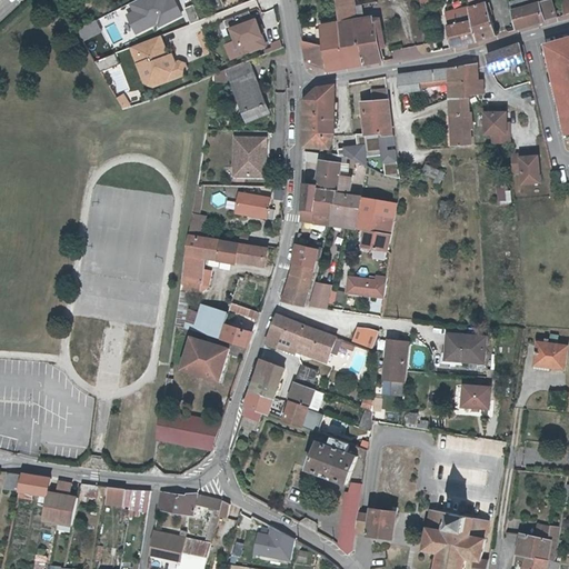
[(511,0),(509,1),(516,30),(556,18),(550,0),(511,0)]
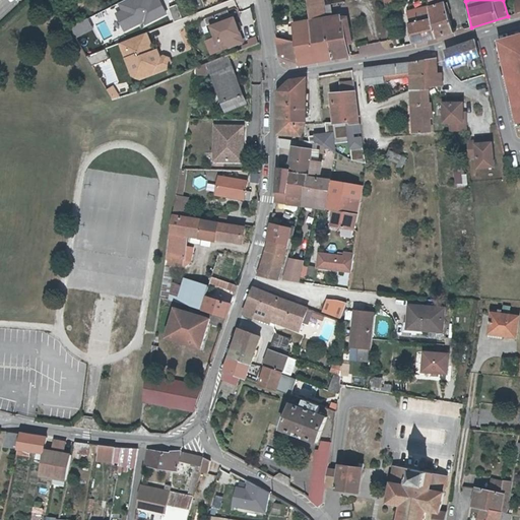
[(330,2),(331,12),(344,11),(343,1),(330,2)]
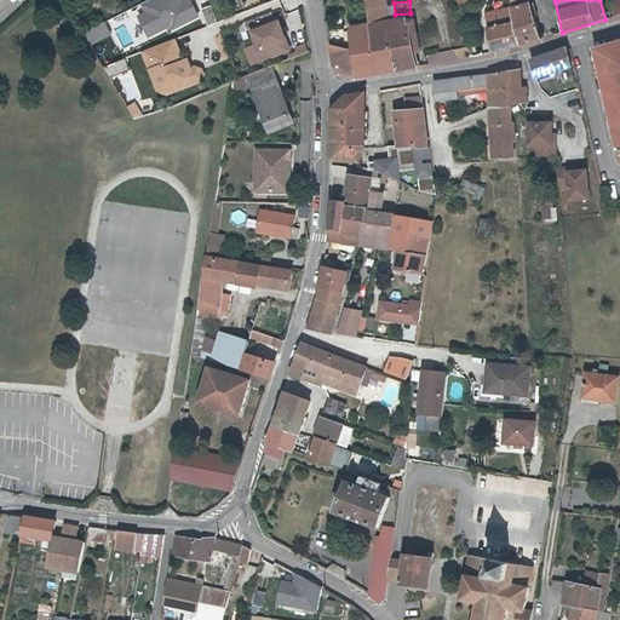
[(511,7),(520,46),(540,40),(530,4),(511,7)]
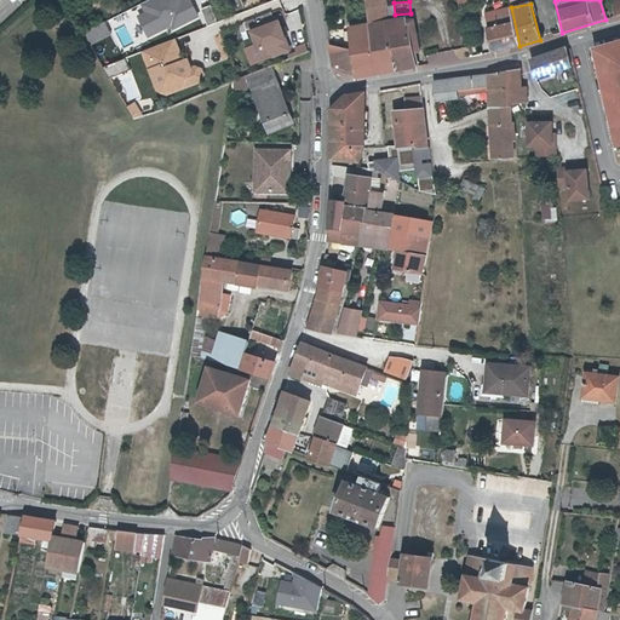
[(386,22),(389,22),(386,6),(367,9),(369,21),(369,24),(386,22)]
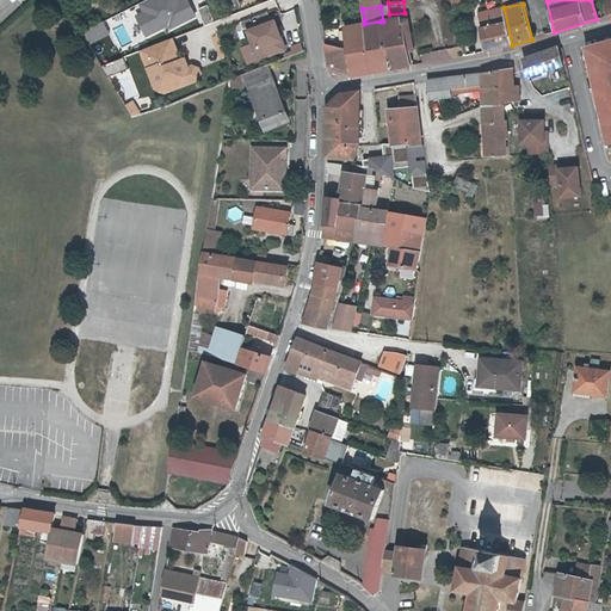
[(512,45),(504,7),(504,6),(479,12),(482,29),(480,29),(485,51),(512,45)]
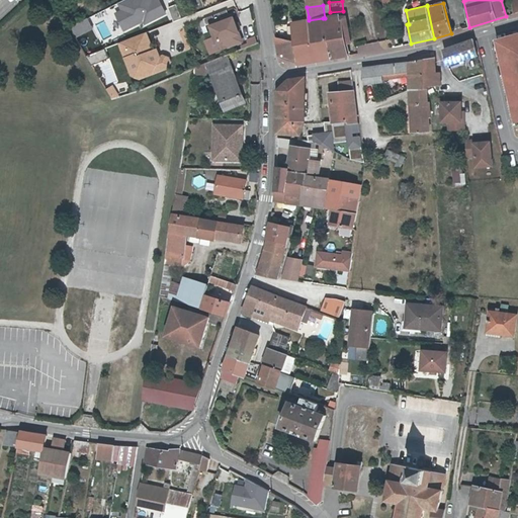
[(328,45),(328,50),(330,58),(334,58),(347,56),(345,45),(340,15),(325,18),(323,18),(325,31),(328,45)]
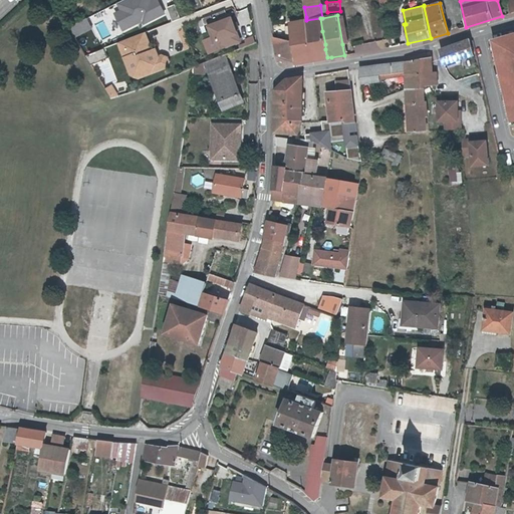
[(337,15),(342,44),(349,43),(344,16),(337,15)]
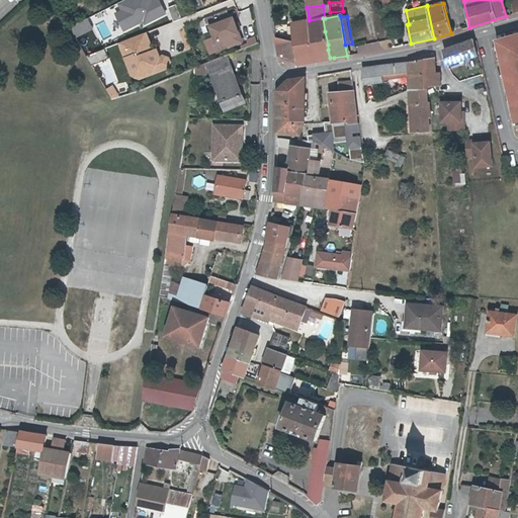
[(233,24),(230,17),(207,25),(209,30),(213,29),(219,44),(208,47),(213,59),(223,56),(244,49),(236,23),(233,24)]
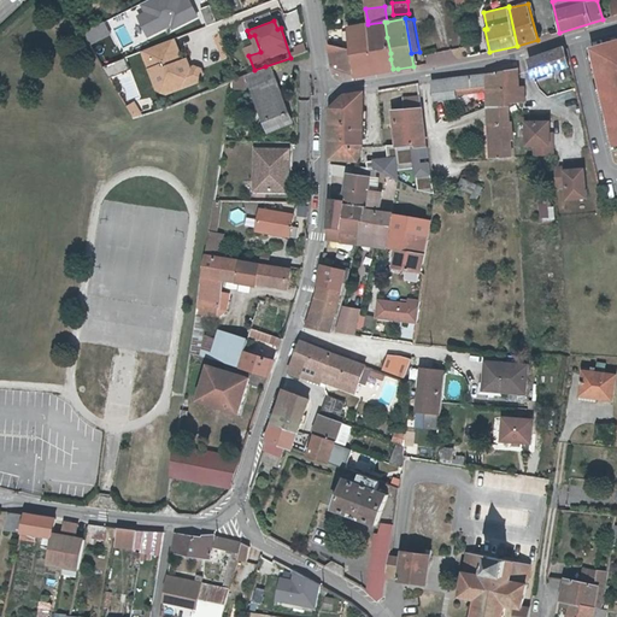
[(362,25),(346,28),(350,50),(353,66),(374,63),(370,40),(368,24),(368,21),(362,21),(362,25)]
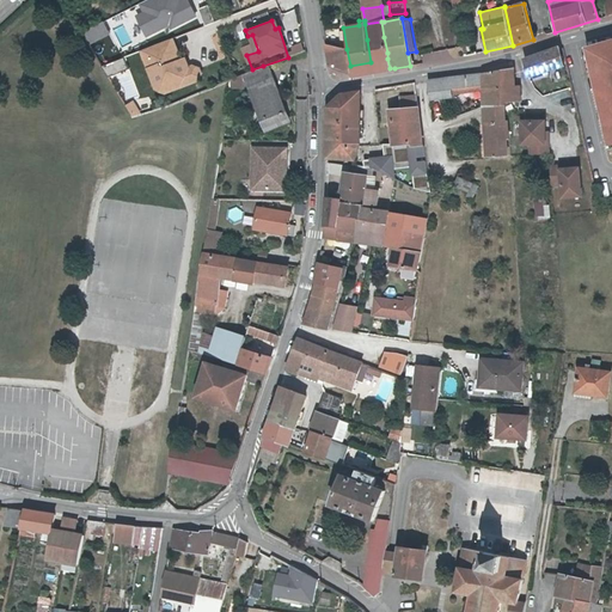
[(381,22),(365,24),(367,40),(384,37),(381,22)]
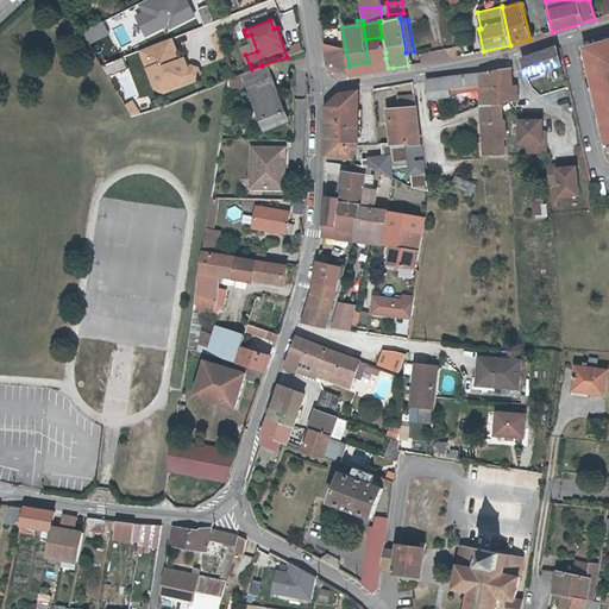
[(81,37),(86,45),(108,36),(105,26),(81,37)]
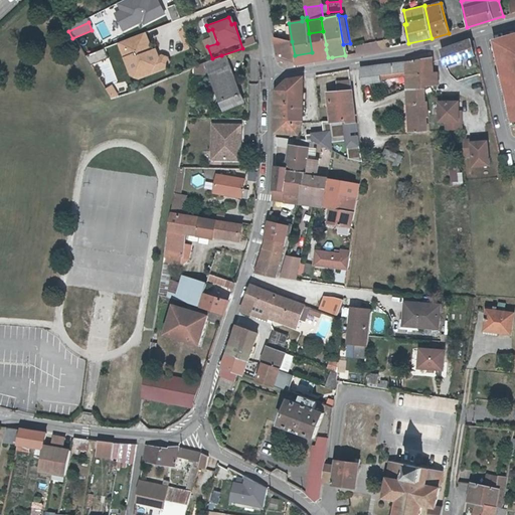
[(309,33),(312,52),(326,49),(326,44),(323,31),(309,33)]
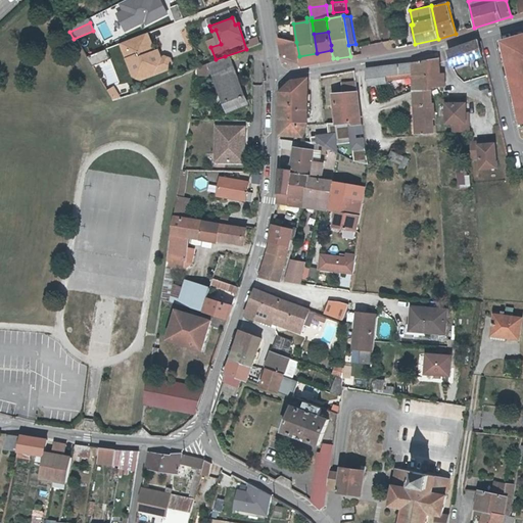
[(522,123),(522,33),(500,41),(519,125),(522,123)]
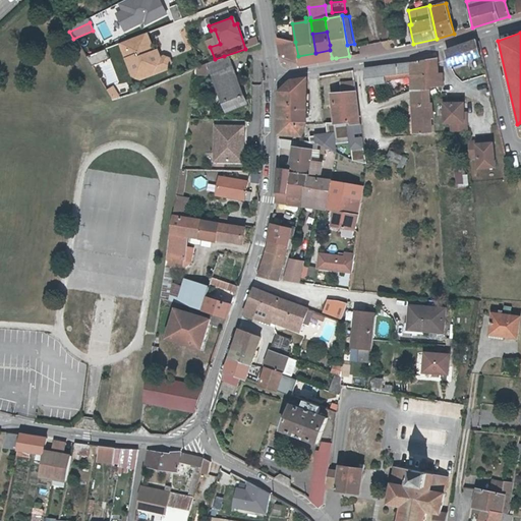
[(298,56),(295,42),(275,37),(278,54),(299,64),(298,56)]
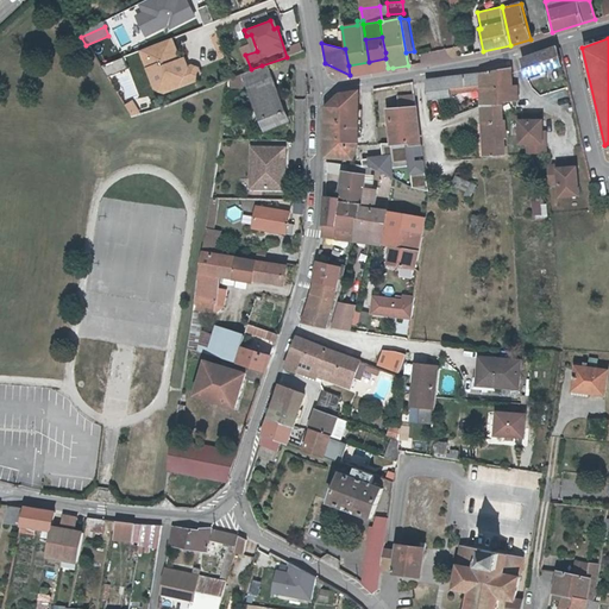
[(173,45),(144,55),(156,93),(177,86),(180,94),(199,87),(202,82),(200,76),(194,73),(189,75),(187,75),(182,67),(180,68),(173,45)]
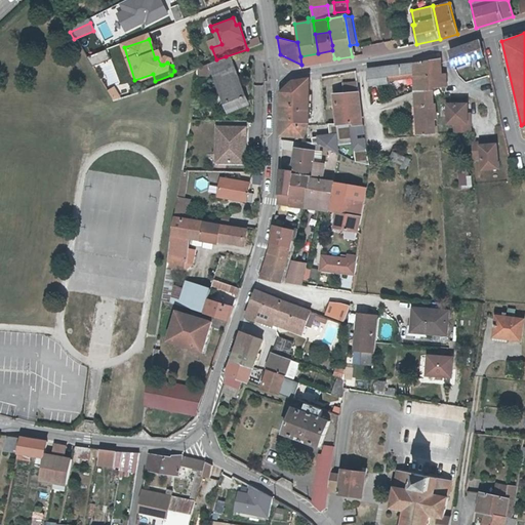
[(484,58),(481,42),(450,51),(451,55),(453,67),(484,58)]
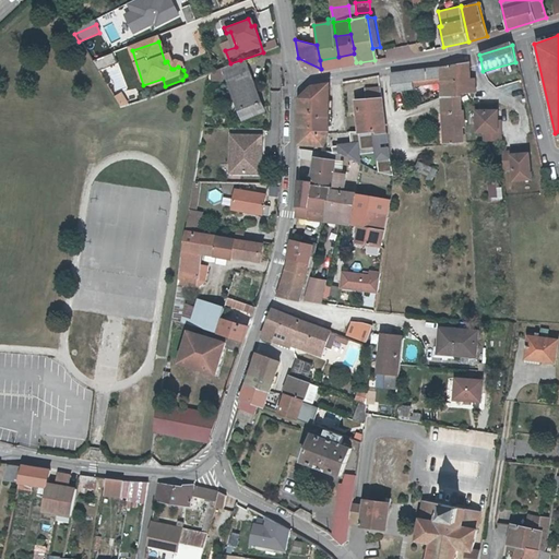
[(400,46),(384,50),(387,60),(403,56),(400,46)]
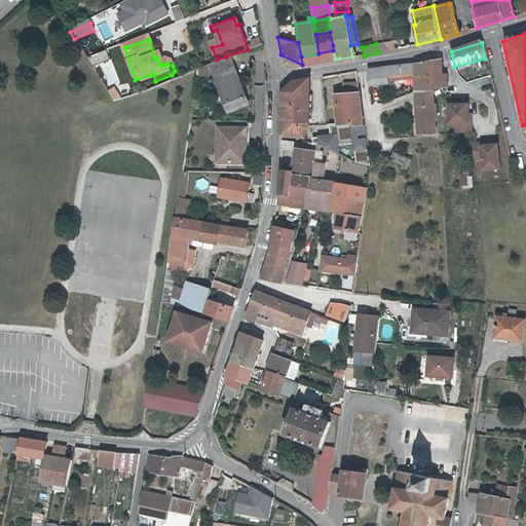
[(82,51),(86,60),(96,57),(92,48),(82,51)]
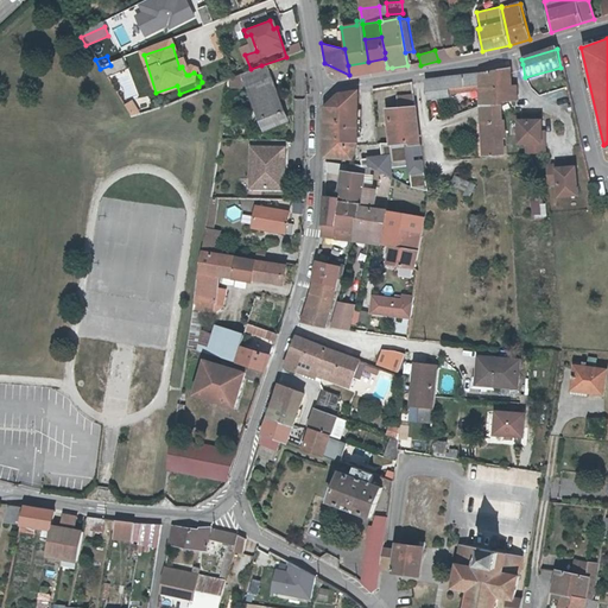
[(385,58),(368,62),(369,71),(387,68),(385,58)]
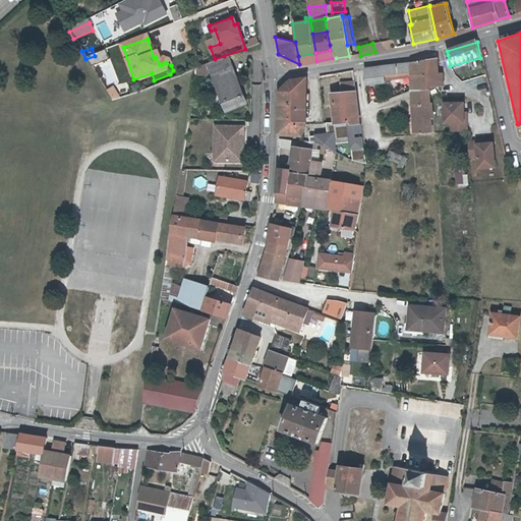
[(298,56),(299,64),(316,61),(315,53),(298,56)]
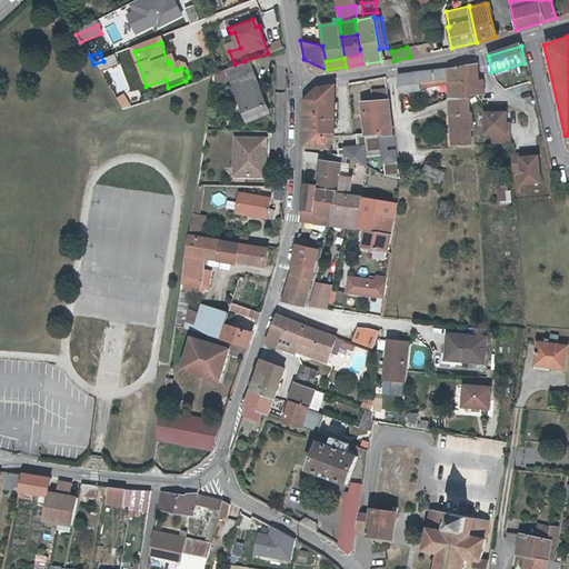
[(468,95),(485,95),(485,81),(479,81),(478,65),(468,67),(468,95)]
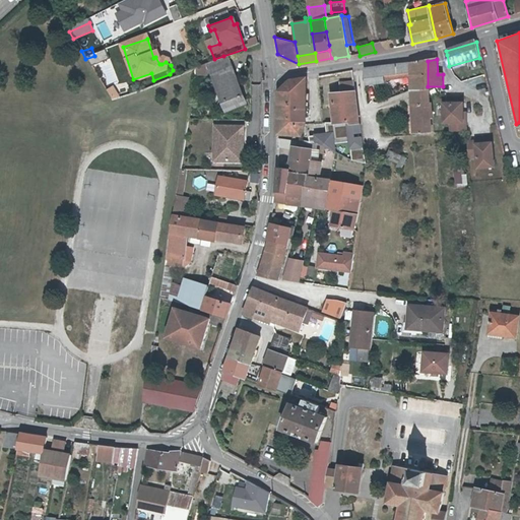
[(99,64),(106,83),(117,79),(110,60),(99,64)]
